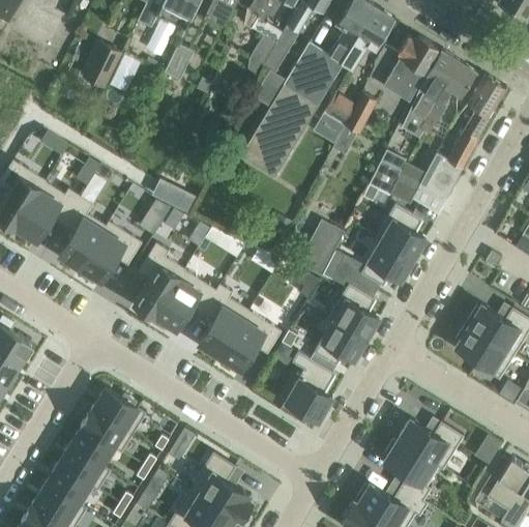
[(0,19),(7,23),(21,0),(0,0),(0,19)]
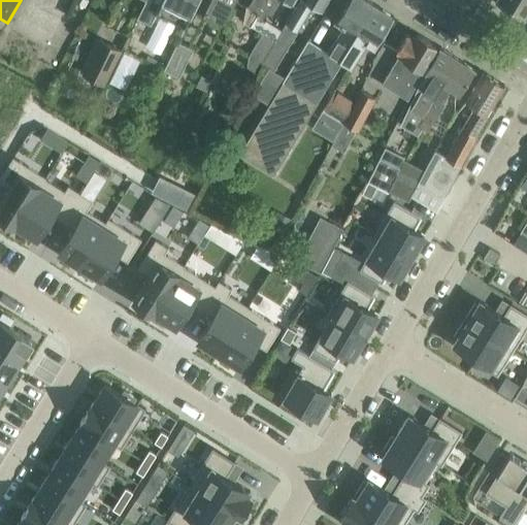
[(145,0),(144,3),(136,22),(150,28),(154,18),(158,20),(184,31),(198,0),(145,0)]
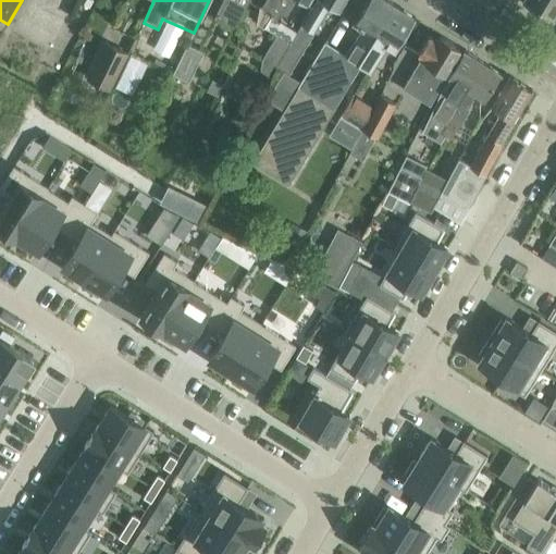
[(223,0),(213,21),(233,31),(249,3),(250,0),(223,0)]
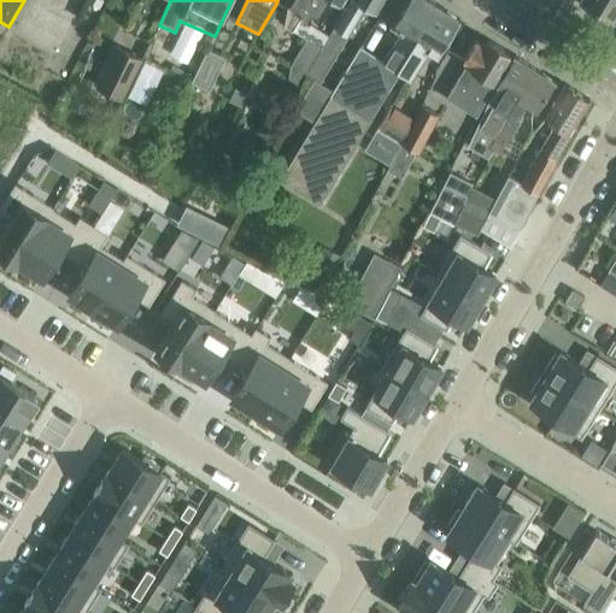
[(277,0),(276,4),(287,11),(283,28),(292,33),(297,23),(310,0),(277,0)]
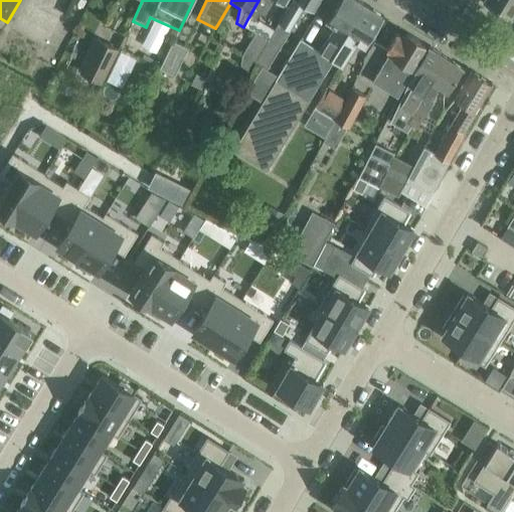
[(363,6),(353,0),(340,0),(326,24),(334,29),(320,53),(301,41),(231,153),(266,174),(332,61),(363,6)]
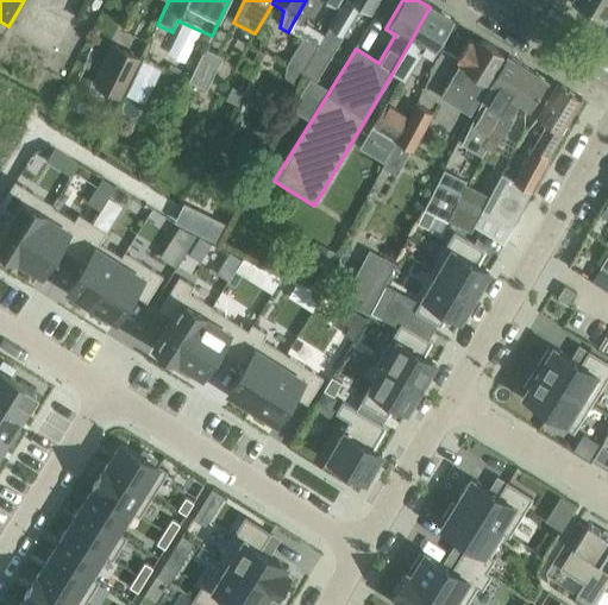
[(339,0),(306,0),(293,23),(300,27),(307,16),(312,19),(323,0),(324,0),(336,7),(339,0)]
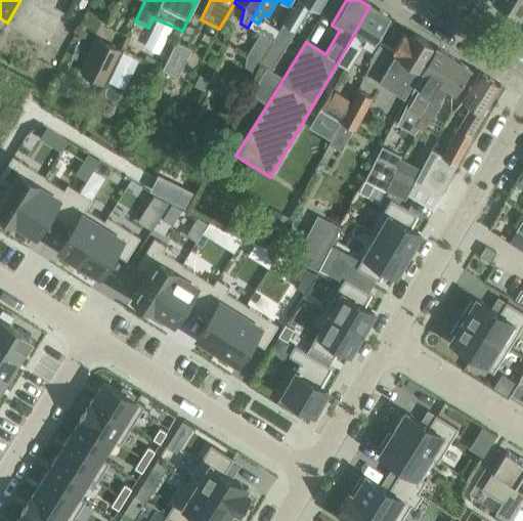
[(325,0),(297,0),(280,29),(279,28),(271,42),(258,63),(259,63),(270,71),(310,7),(318,13),(325,0)]
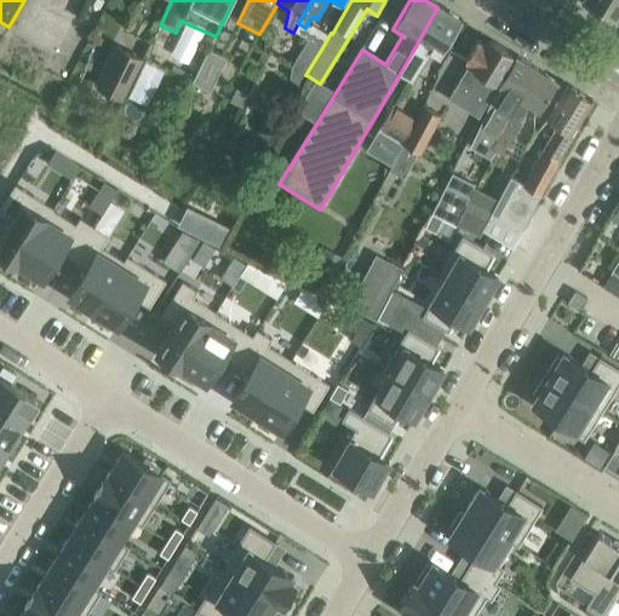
[(618,0),(584,0),(580,6),(615,28),(618,22),(618,0)]
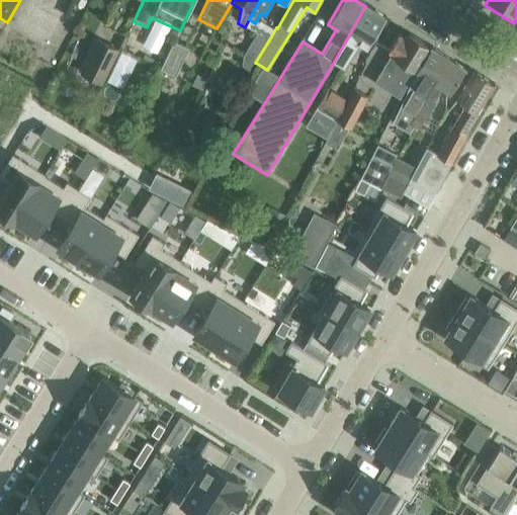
[(365,6),(334,62),(344,68),(359,44),(367,48),(385,18),(365,6)]
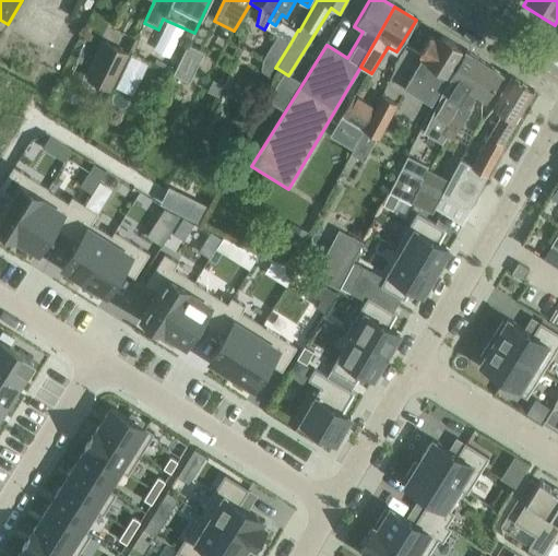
[(270,79),(270,78),(275,68),(289,45),(276,37),(262,61),(261,73),(270,79)]
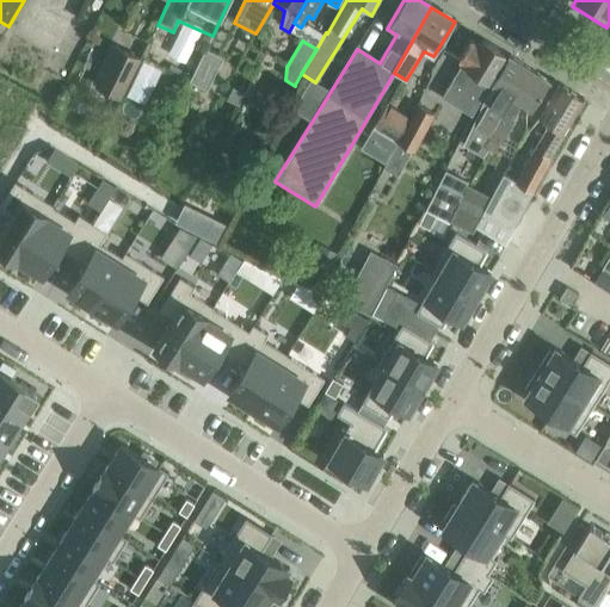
[(504,55),(482,42),(479,48),(469,42),(457,61),(468,68),(447,101),(460,110),(468,95),(467,94),(476,79),(486,85),(504,55)]
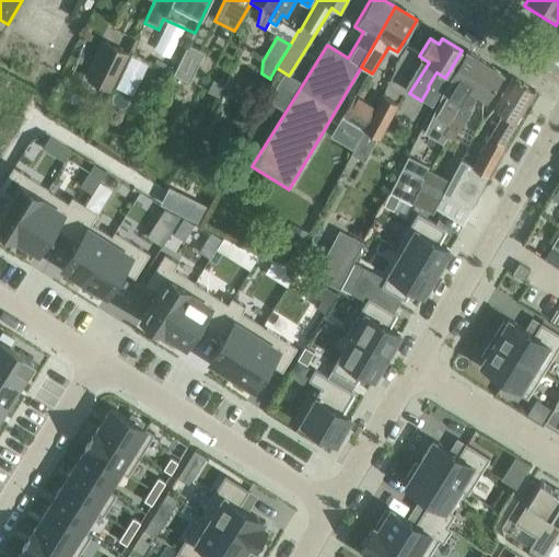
[(128,55),(104,44),(85,81),(109,93),(128,55)]
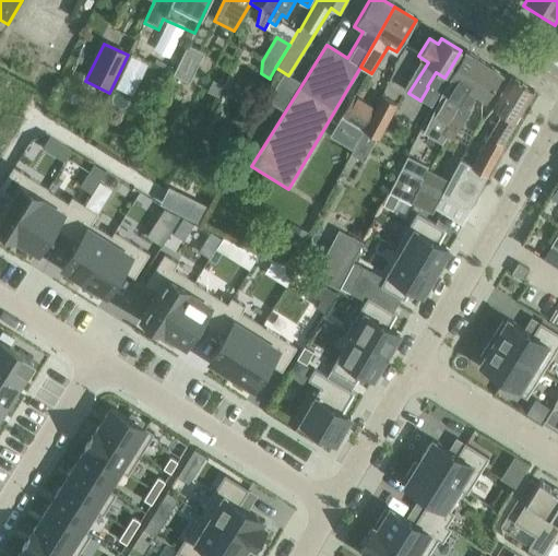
[(201,57),(187,49),(173,81),(187,86),(201,57)]
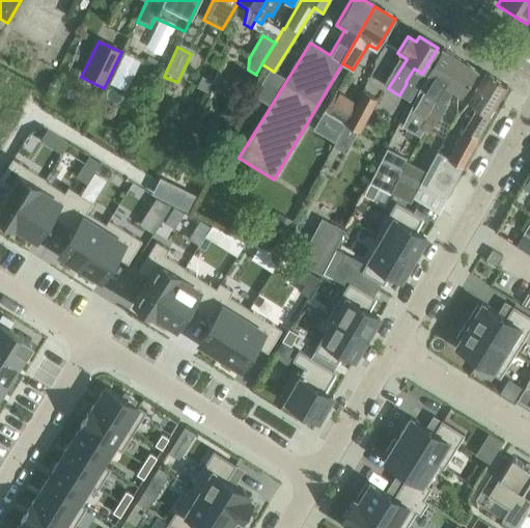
[(458,61),(442,50),(425,76),(434,81),(425,94),(423,93),(412,113),(422,119),(458,61)]
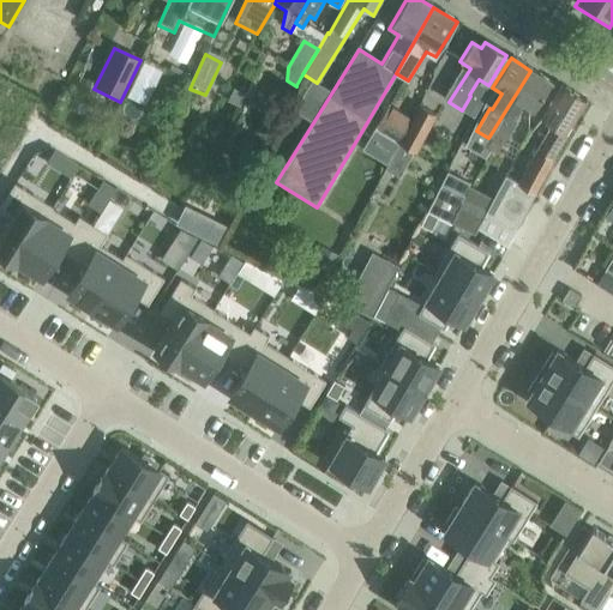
[(551,84),(530,71),(488,138),(491,140),(485,149),(496,156),(516,125),(514,124),(523,107),(533,113),(551,84)]
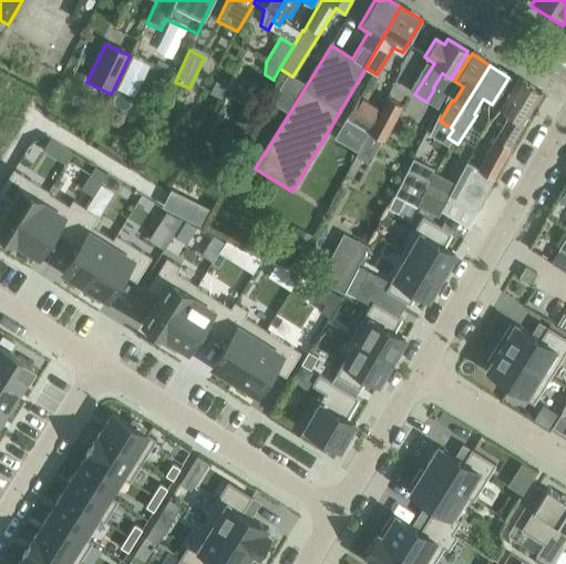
[(522,125),(541,94),(518,80),(498,113),(508,119),(492,146),(479,172),(465,165),(439,215),(467,229),(472,221),(510,150),(508,149),(522,125)]
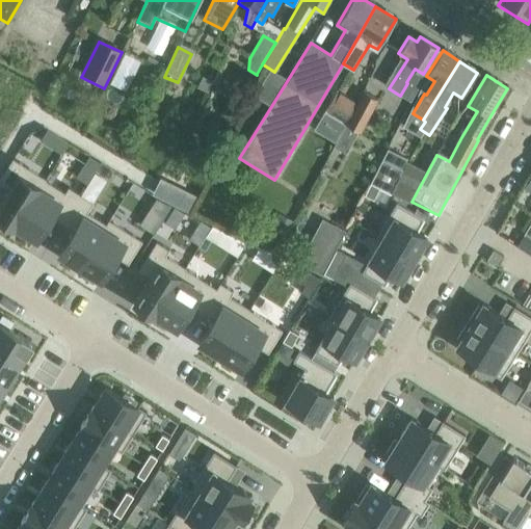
[(363,95),(350,116),(345,126),(360,134),(376,102),(363,95)]
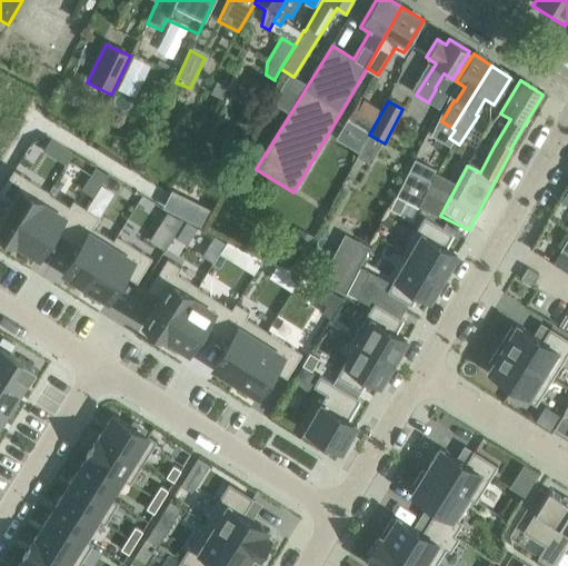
[(352,112),(347,121),(369,135),(375,125),(352,112)]
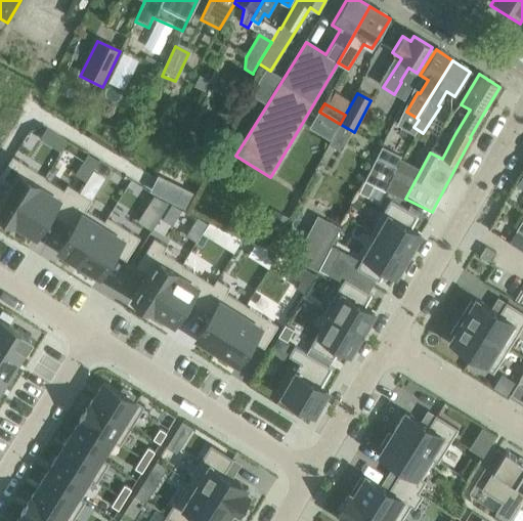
[(341,153),(352,131),(340,124),(328,145),(341,153)]
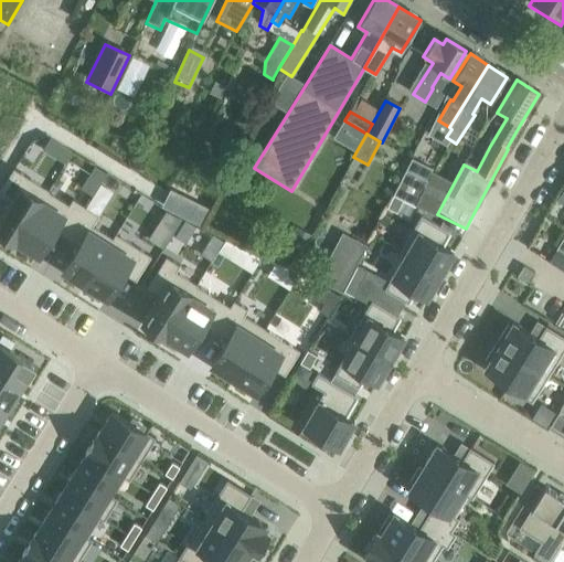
[(64,148),(56,160),(64,166),(72,154),(64,148)]
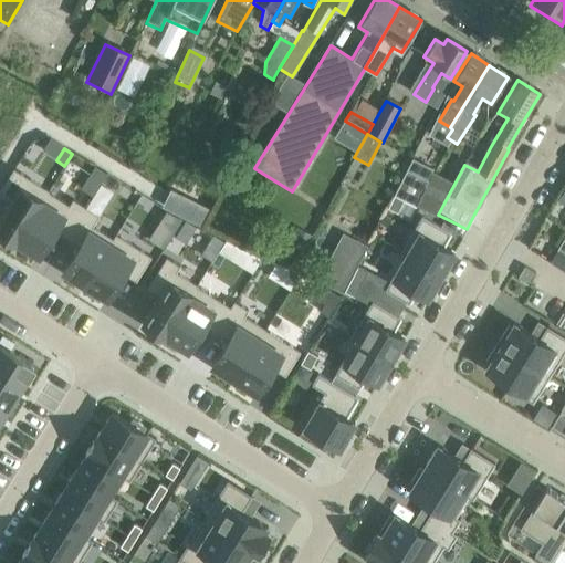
[(410,163),(393,197),(416,209),(433,174),(410,163)]
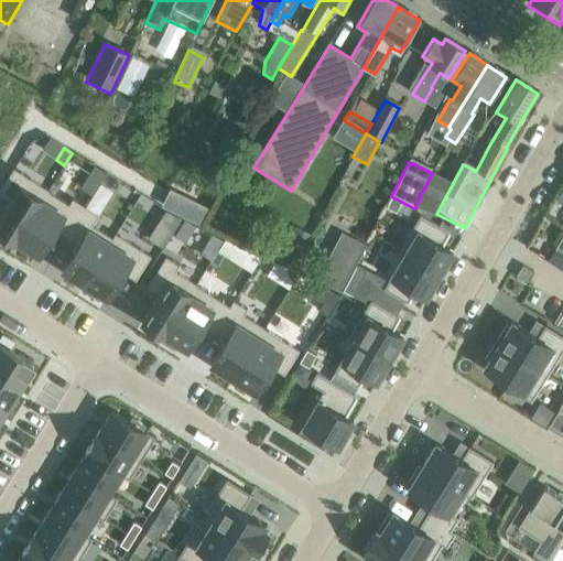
[(94,166),(88,175),(100,183),(106,174),(94,166)]
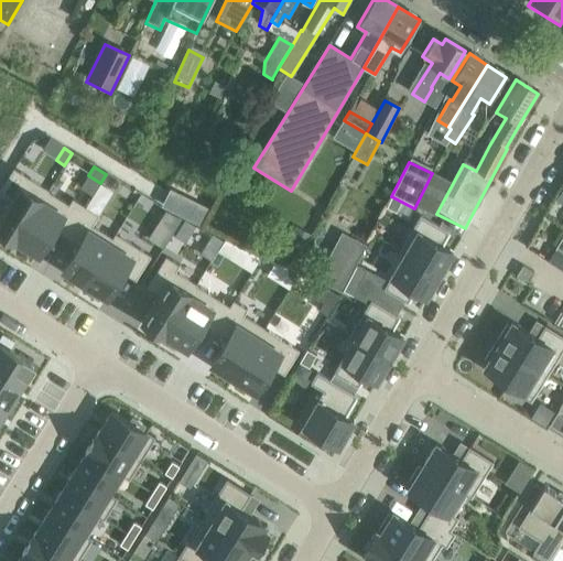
[(0,196),(10,202),(0,217),(0,234),(17,244),(17,243),(15,243),(46,193),(47,194),(49,193),(12,171),(0,190),(0,196)]
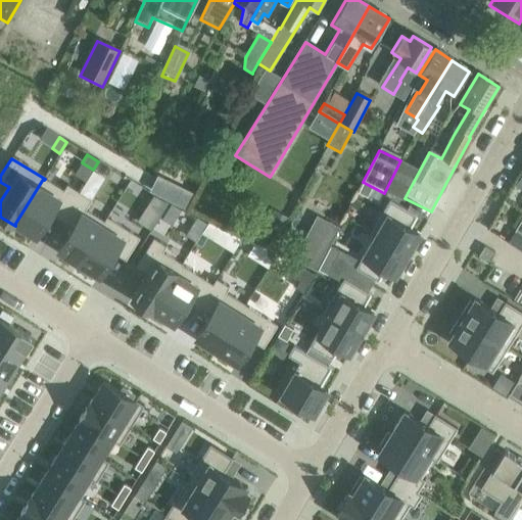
[(85,183),(79,193),(91,201),(104,179),(92,172),(85,183)]
